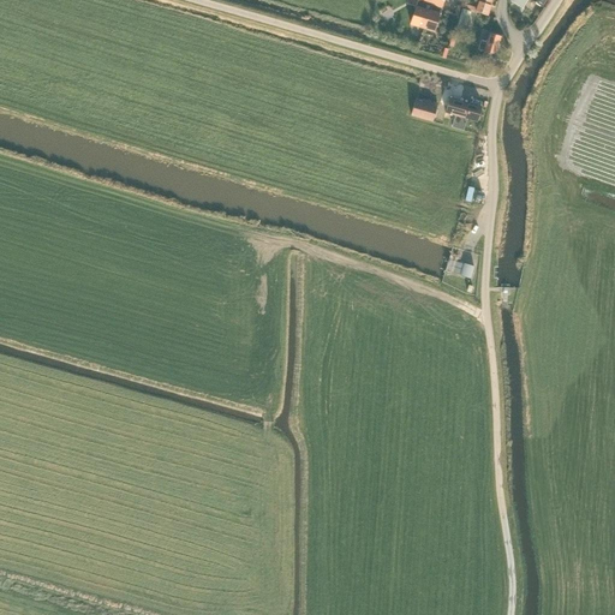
[(411,24),(413,25),(424,29),(429,11),(431,0),(417,0),(417,1),(411,24)]
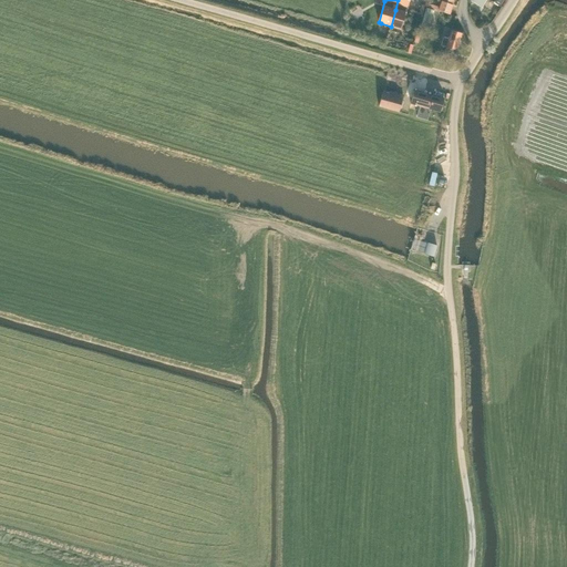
[(406,8),(409,0),(398,0),(395,10),(391,27),(401,29),(405,12),(406,8)]
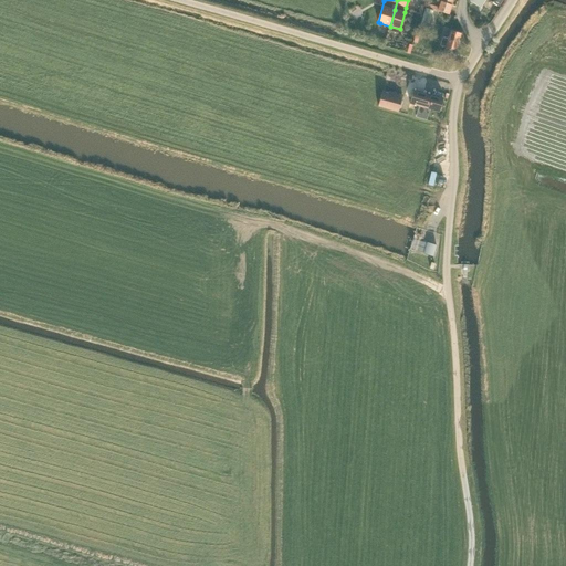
[(454,54),(456,51),(461,34),(450,31),(448,39),(442,38),(440,45),(446,46),(443,51),(454,54)]
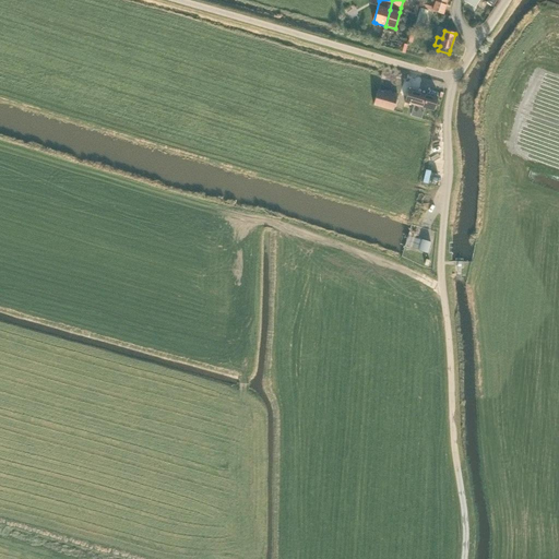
[(443,55),(429,50),(427,57),(441,61),(443,55)]
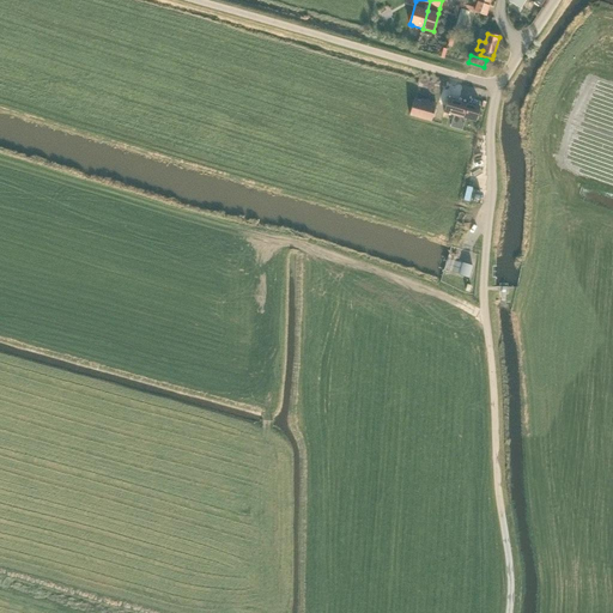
[(435,80),(420,76),(416,90),(430,95),(435,80)]
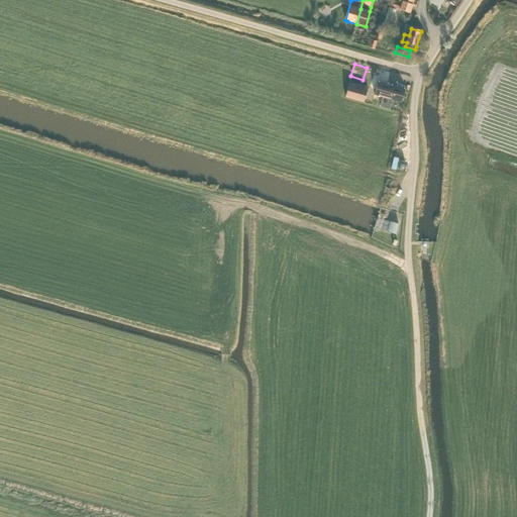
[(364,103),(368,87),(349,82),(345,97),(364,103)]
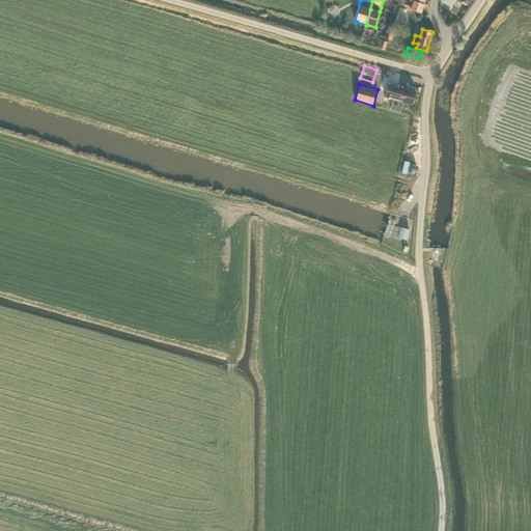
[(412,105),(415,92),(388,85),(384,98),(412,105)]
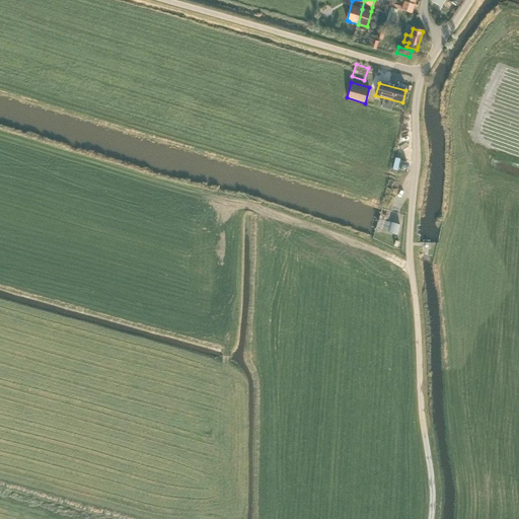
[(396,235),(399,225),(391,222),(388,232),(396,235)]
